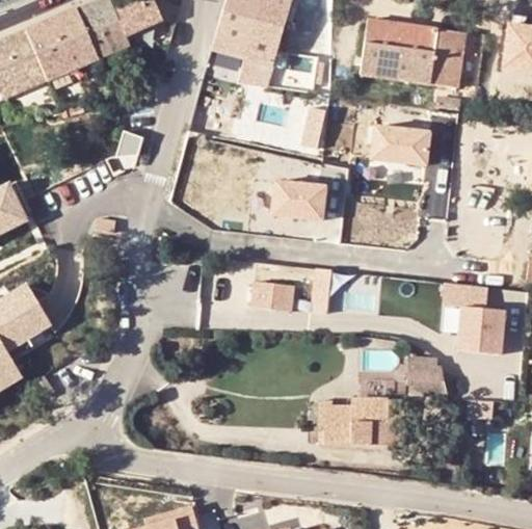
[(78,11),(99,58),(133,43),(116,7),(113,0),(105,0),(78,11)]
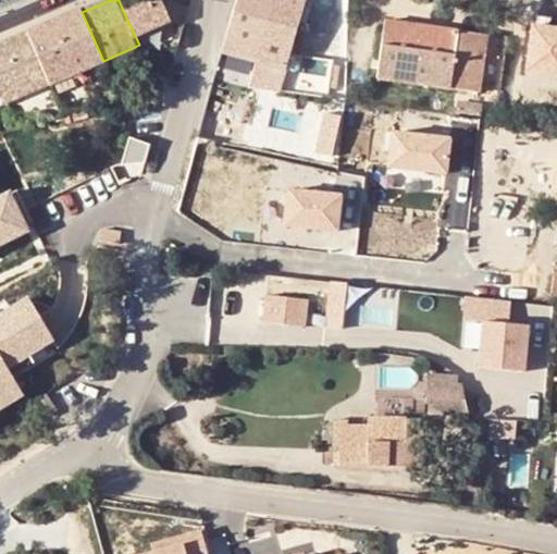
[(237,0),(224,51),(262,61),(288,68),(305,0),(237,0)]
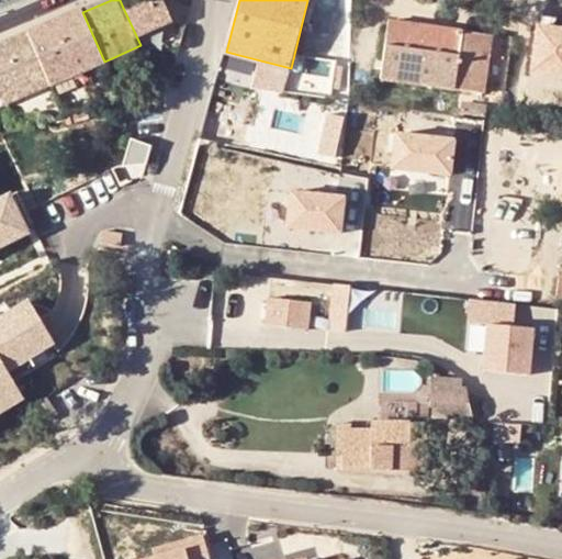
[(32,33),(55,84),(104,62),(82,12),(32,33)]
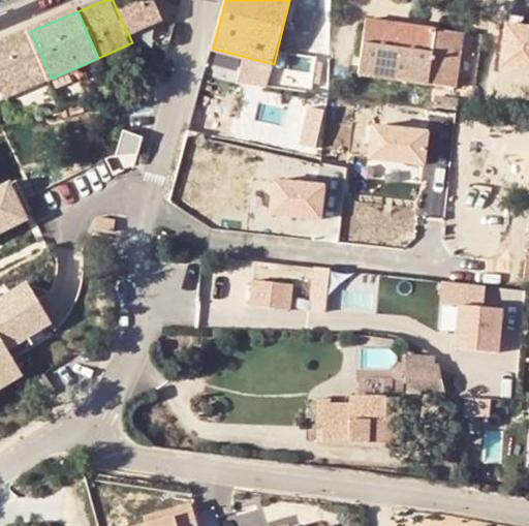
[(528,17),(497,12),(492,54),(528,58),(528,17)]
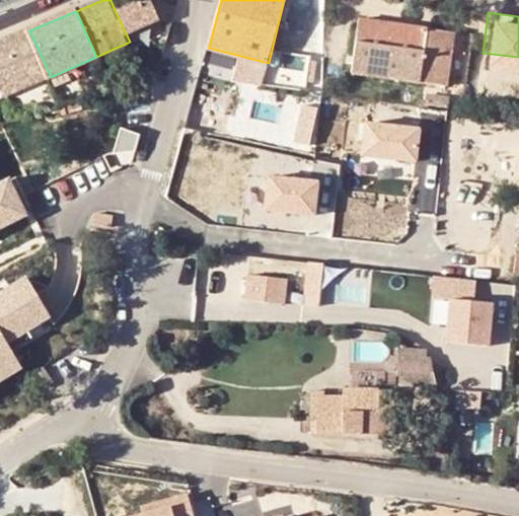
[(455,34),(362,19),(355,74),(447,89),(455,34)]
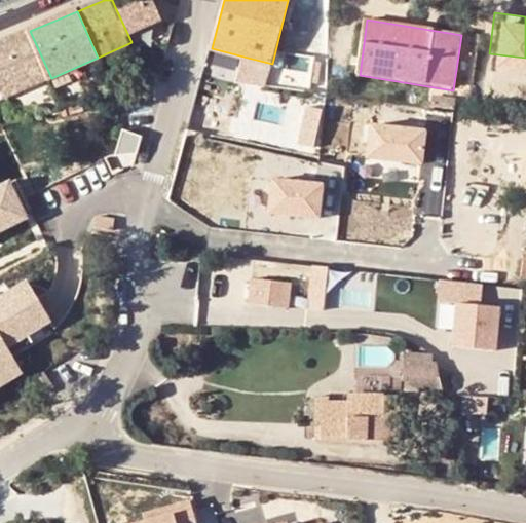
[(51,78),(30,31),(0,42),(0,85),(6,99),(51,78)]
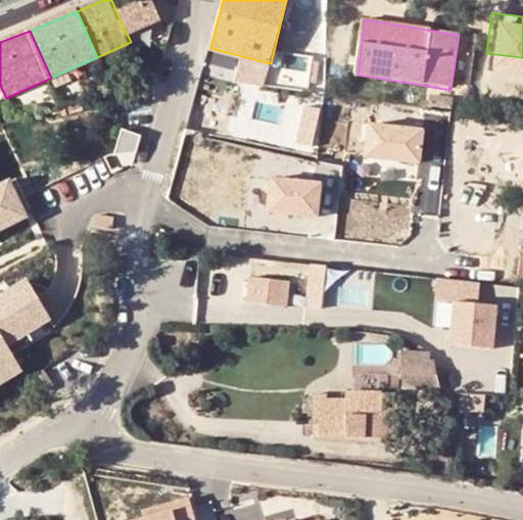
[(246,57),(210,48),(205,66),(212,68),(242,75),(246,57)]
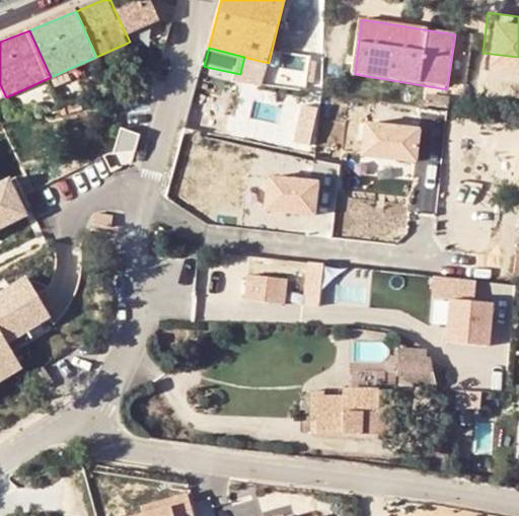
[(211,68),(204,66),(187,124),(212,130),(218,112),(222,96),(204,91),(211,68)]
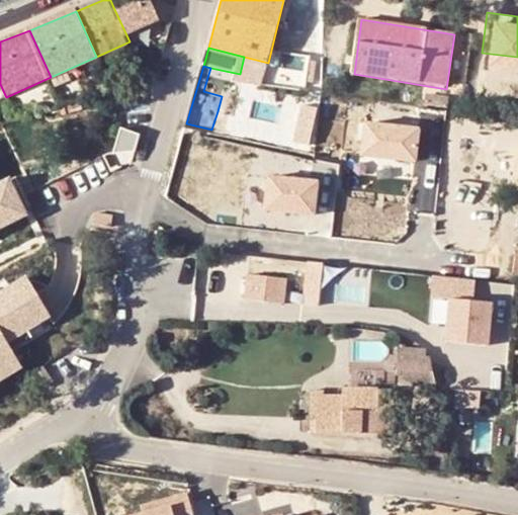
[(357,152),(416,153),(416,117),(357,116),(357,152)]
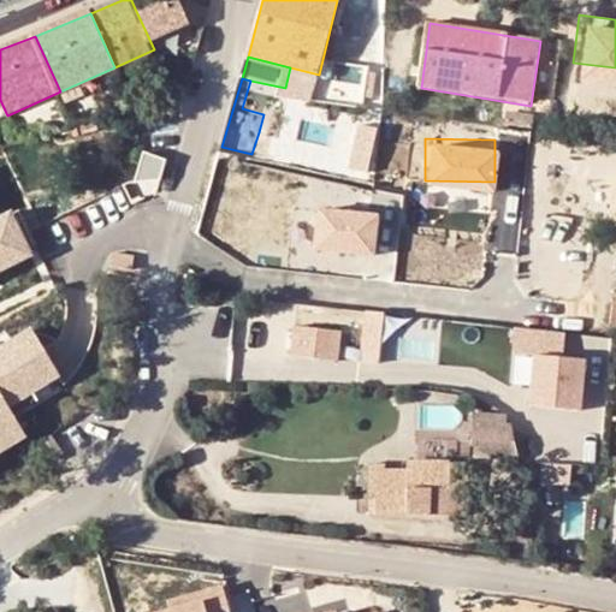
[(592,206),(615,208),(615,144),(600,143),(592,206)]
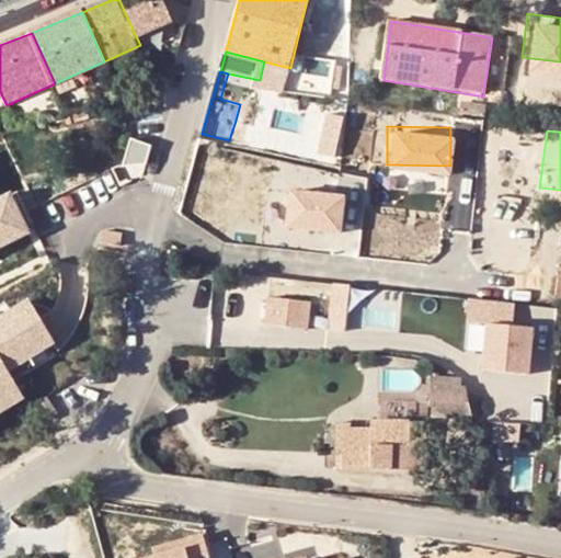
[(130,135),(122,163),(146,161),(151,143),(130,135)]
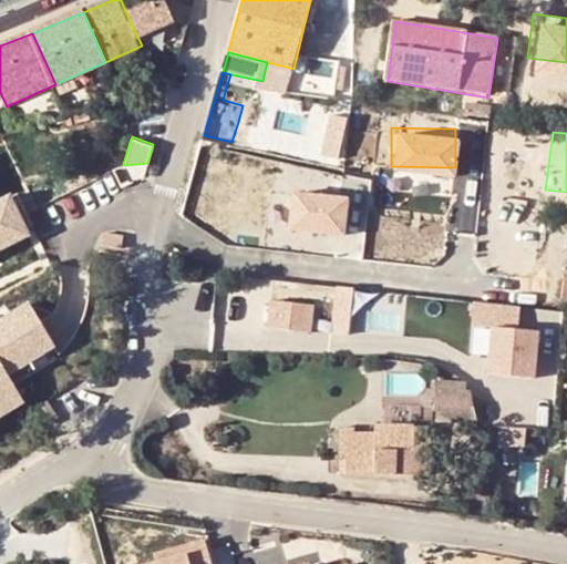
[(342,232),(347,196),(292,191),(289,226),(342,232)]
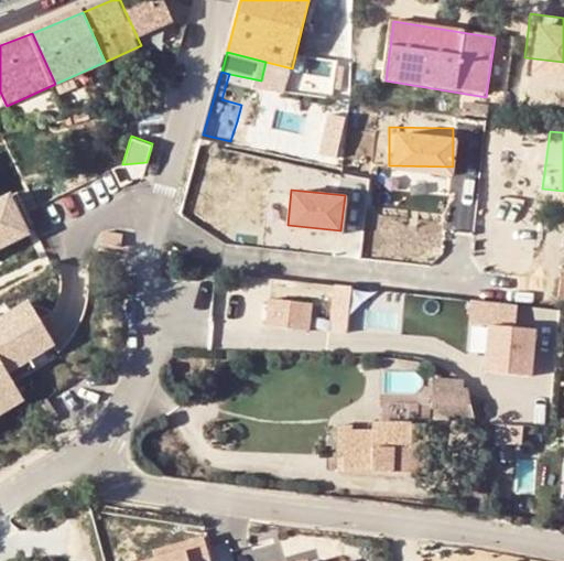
[(0,243),(29,229),(11,195),(2,200),(0,200),(0,243)]
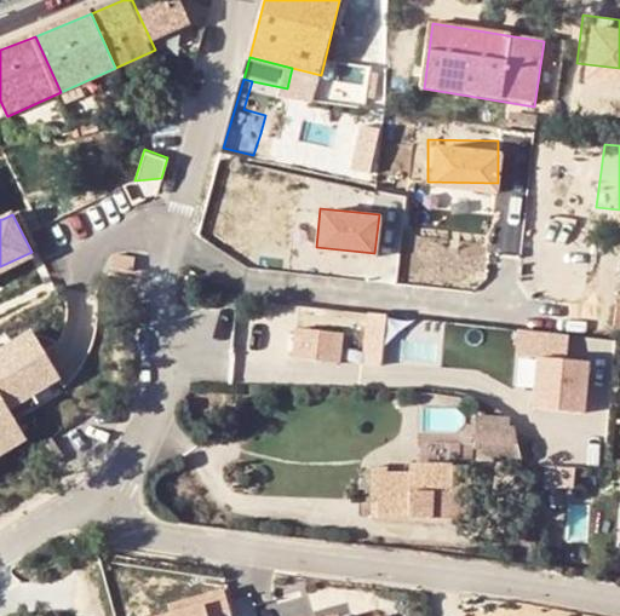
[(574,242),(589,243),(590,230),(575,228),(574,242)]
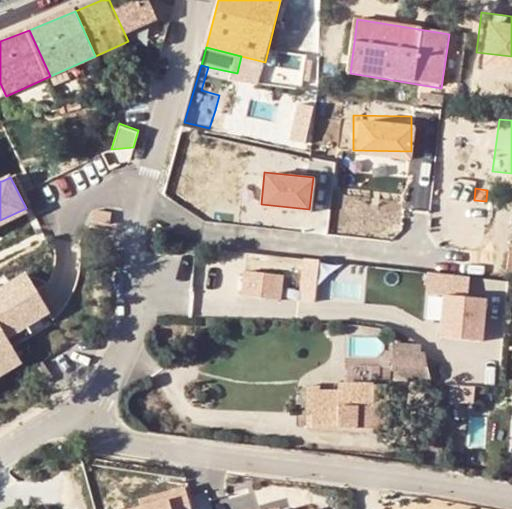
[(109,221),(111,210),(93,208),(91,218),(109,221)]
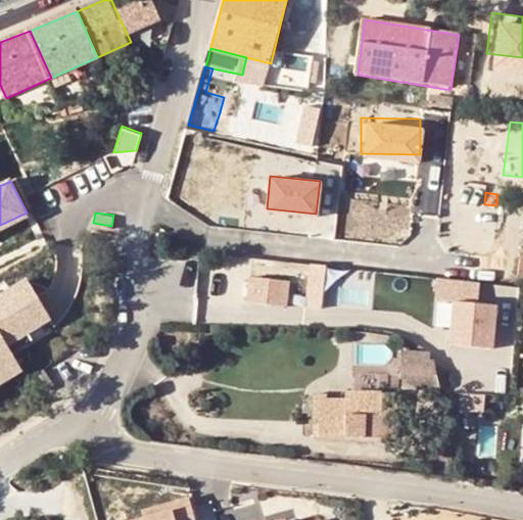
[(306,262),(305,300),(375,302),(376,263),(306,262)]
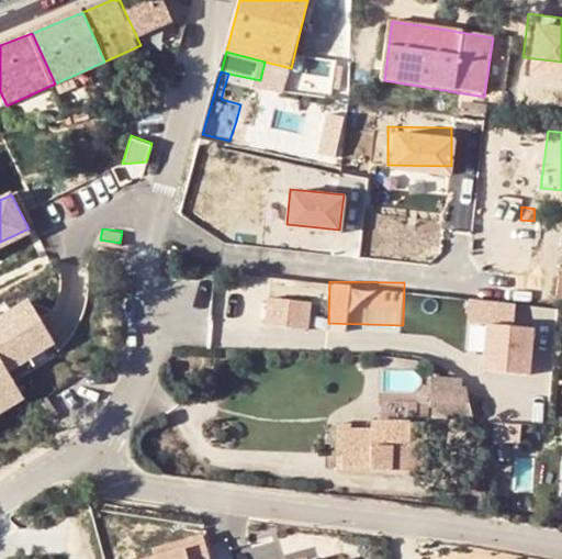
[(308,294),(268,290),(266,317),(298,321),(300,305),(307,305),(308,294)]
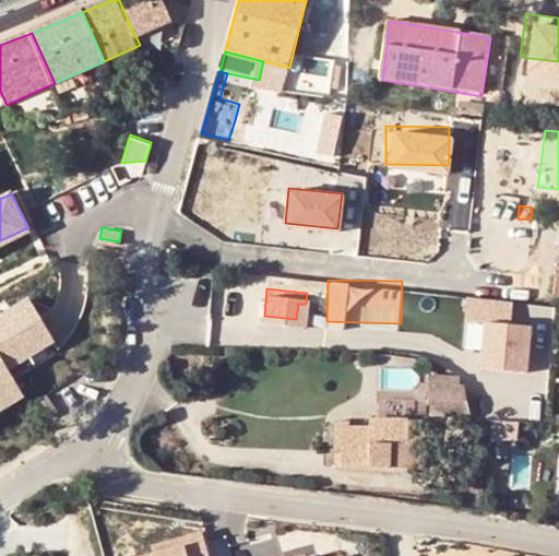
[(35,293),(0,314),(0,410),(25,395),(11,374),(6,364),(27,351),(59,332),(55,326),(35,293)]
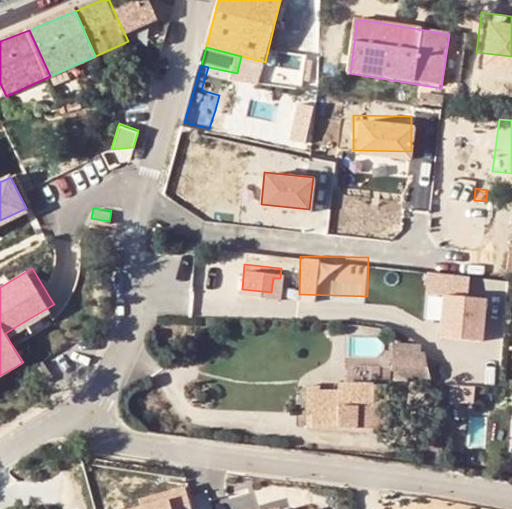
[(486,292),(486,273),(470,273),(469,292),(486,292)]
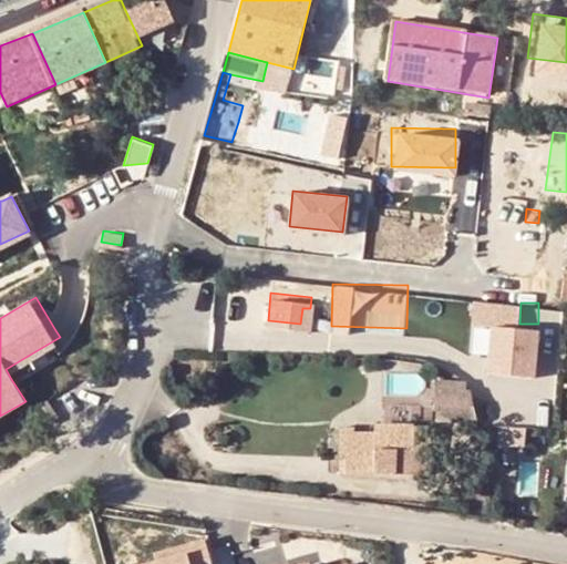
[(300,324),(309,324),(310,308),(302,308),(300,324)]
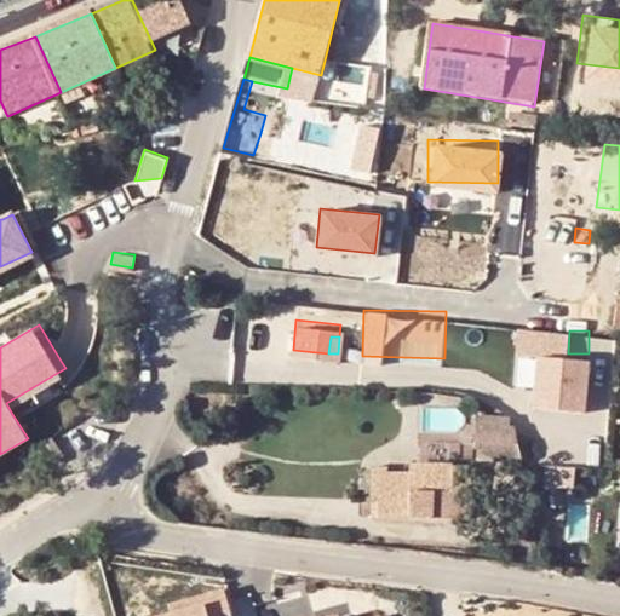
[(587,361),(538,357),(533,408),(583,413),(587,361)]
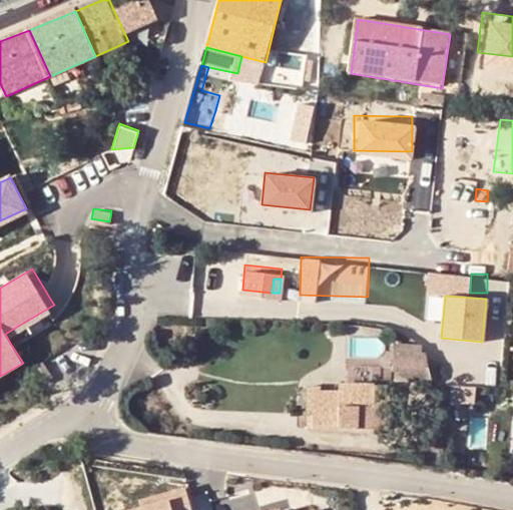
[(5,334),(10,343),(30,331),(25,322),(5,334)]
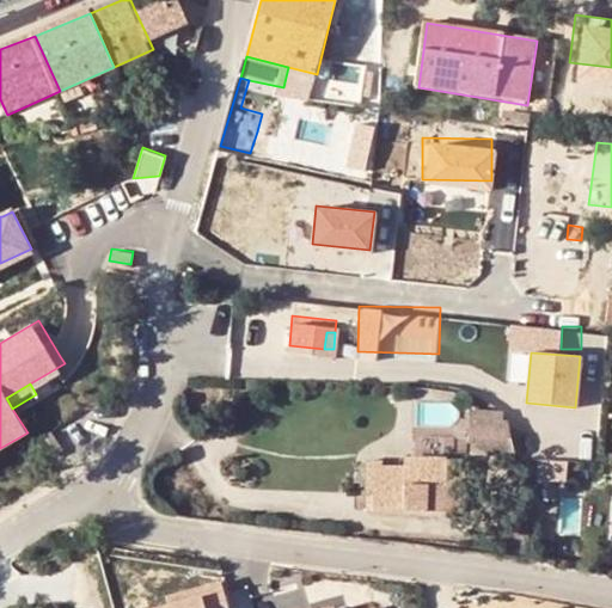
[(510,410),(476,410),(470,410),(470,419),(482,419),(509,421),(510,410)]
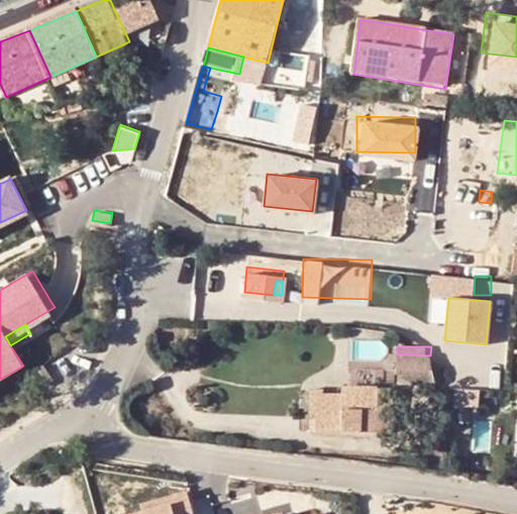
[(396,384),(424,385),(430,385),(430,355),(407,354),(397,354),(396,384)]
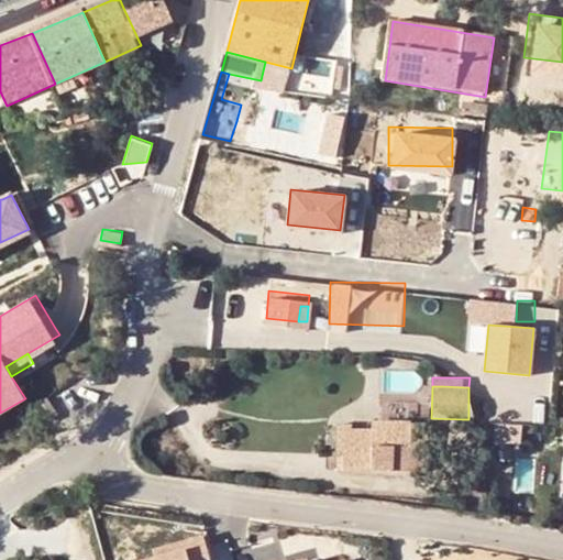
[(348,426),(326,426),(327,457),(337,457),(337,471),(420,471),(420,447),(416,447),(414,421),(383,421),(383,432),(348,432),(348,426)]
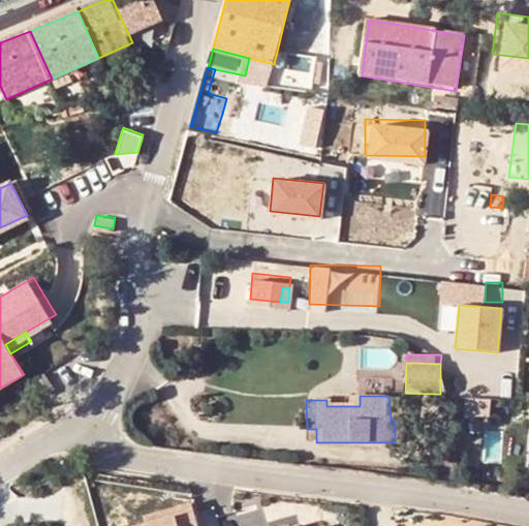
[(395,420),(395,442),(404,442),(404,396),(389,396),(391,420),(395,420)]
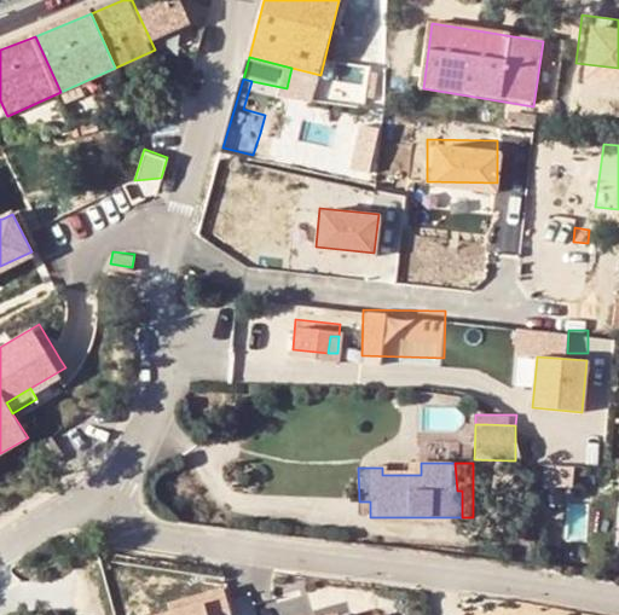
[(226,614),(219,587),(197,593),(200,603),(167,611),(155,614),(226,614)]
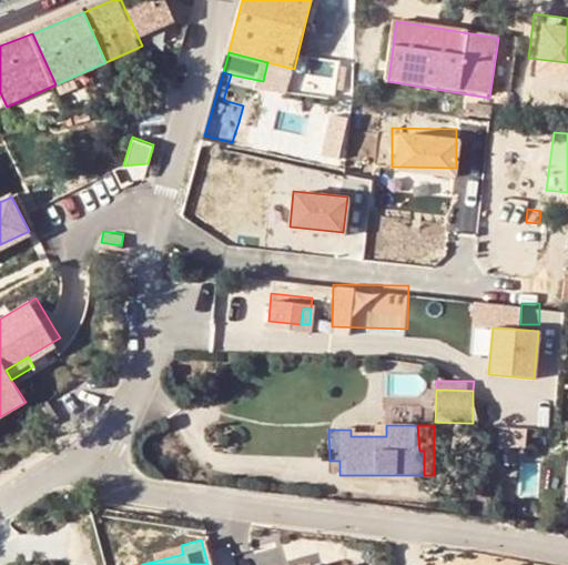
[(181,545),(151,554),(153,562),(183,554),(181,545)]
